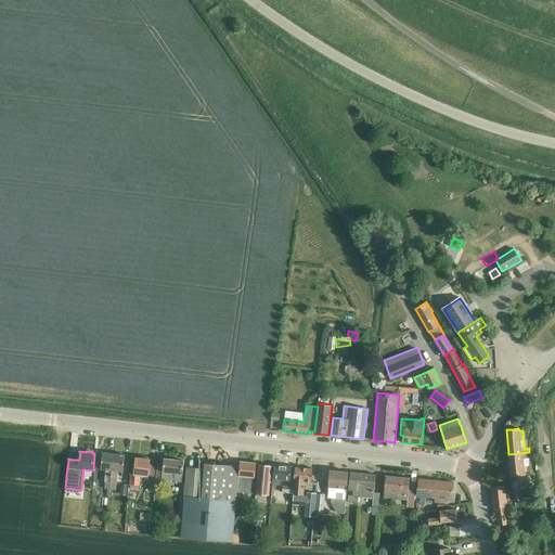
[(448,451),(447,457),(465,461),(467,454),(448,451)]
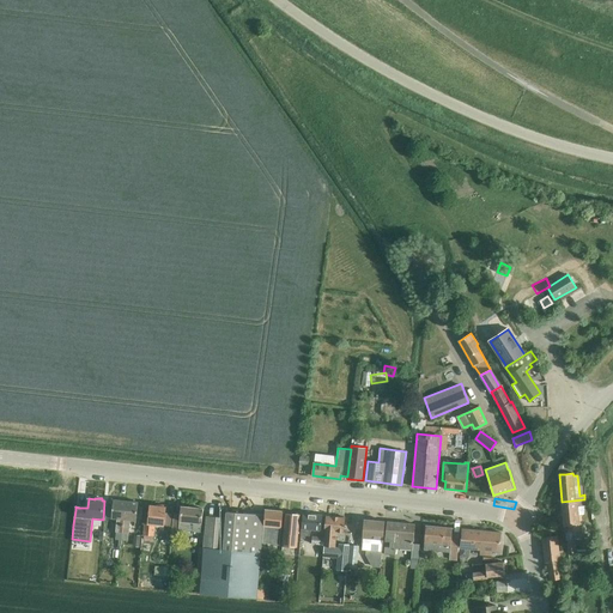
[(576,501),(562,502),(562,504),(564,526),(565,533),(565,540),(580,539),(578,532),(580,530),(578,514),(584,514),(586,504),(584,499),(576,501)]
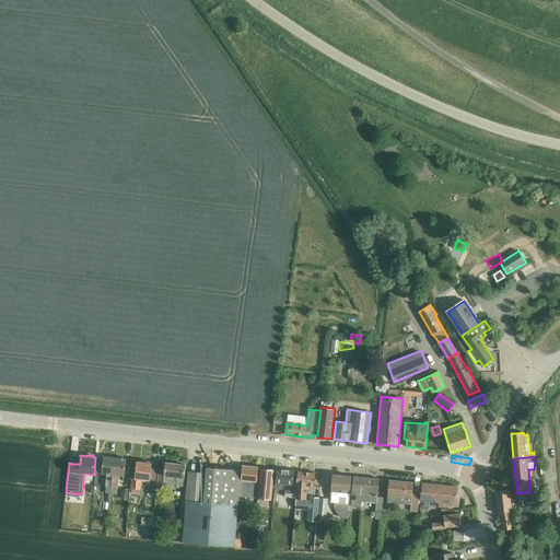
[(112,493),(115,457),(103,457),(102,474),(107,474),(106,486),(106,492),(112,493)]
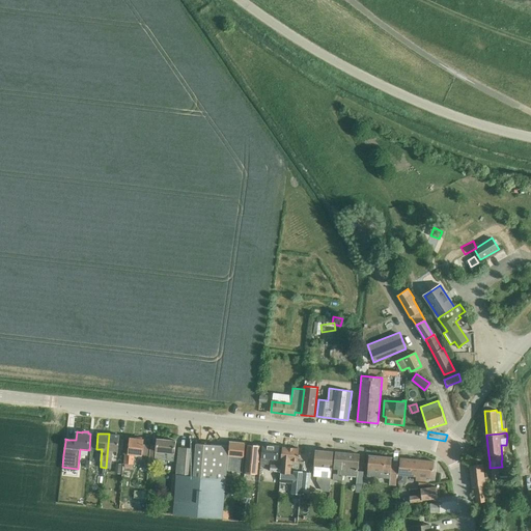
[(119,435),(109,434),(106,468),(111,468),(112,462),(112,450),(118,451),(118,448),(122,449),(123,438),(119,438),(119,435)]
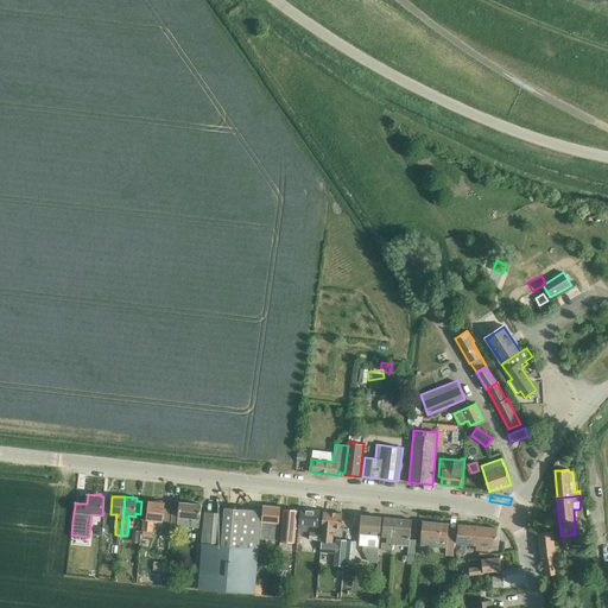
[(172,508),(164,508),(165,502),(163,502),(163,501),(156,500),(156,502),(149,501),(147,520),(144,519),(143,531),(153,532),(154,521),(170,523),(172,508)]
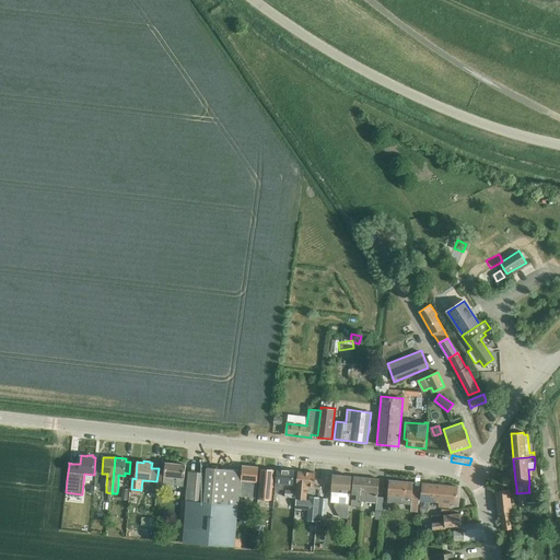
[(166,463),(164,475),(164,483),(183,486),(185,465),(166,463)]
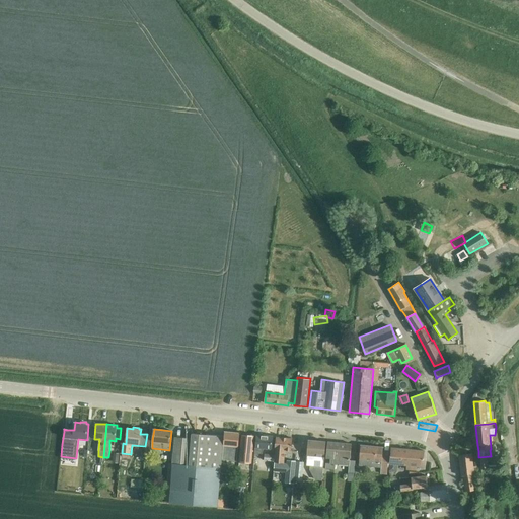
[(224,445),(224,449),(223,459),(237,461),(239,433),(225,432),(224,445)]
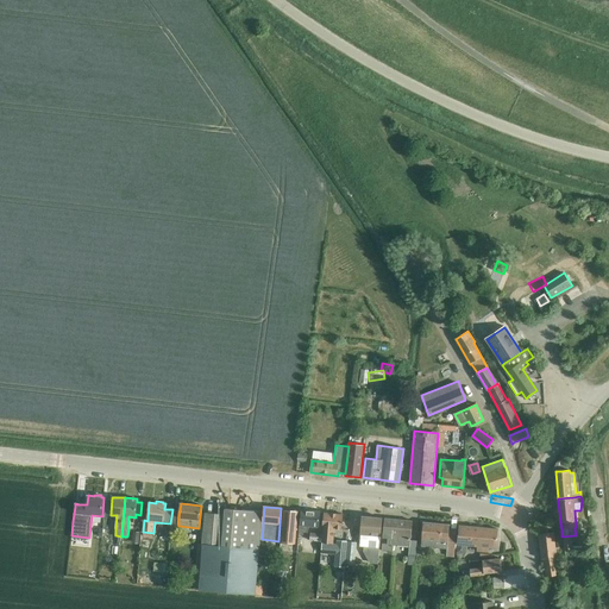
[(203,546),(202,563),(200,589),(200,590),(257,595),(257,585),(261,548),(259,548),(263,512),(226,508),(223,546),(203,545),(203,546)]
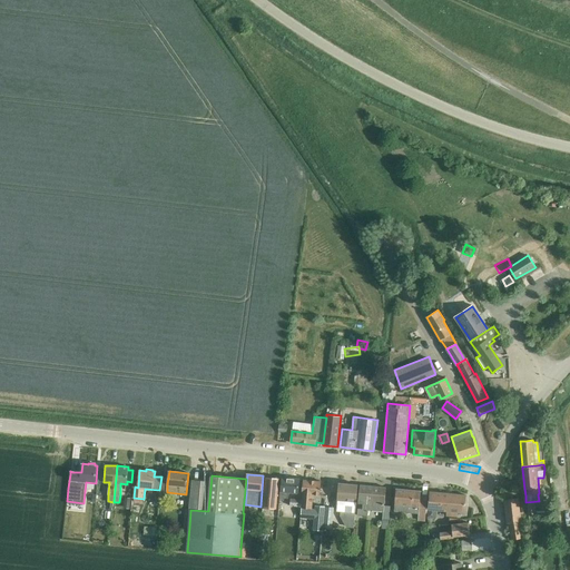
[(279,479),(266,478),(263,508),(276,509),(279,479)]
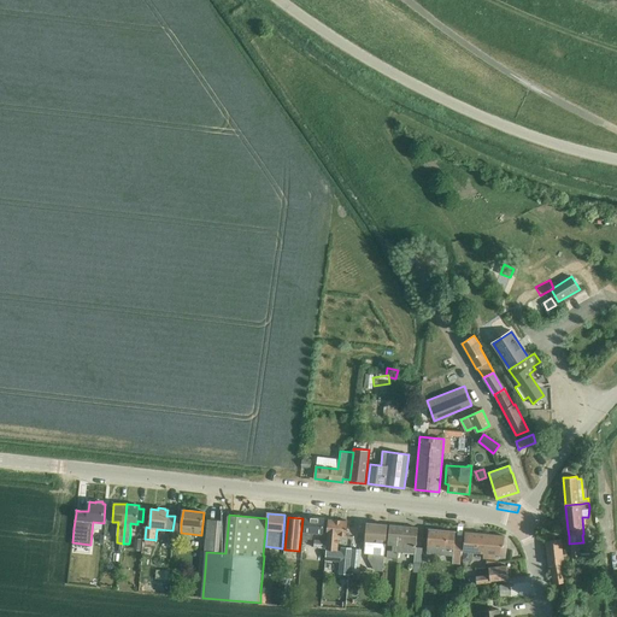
[(305,517),(303,542),(307,544),(307,540),(312,540),(313,533),(323,534),(324,519),(305,517)]
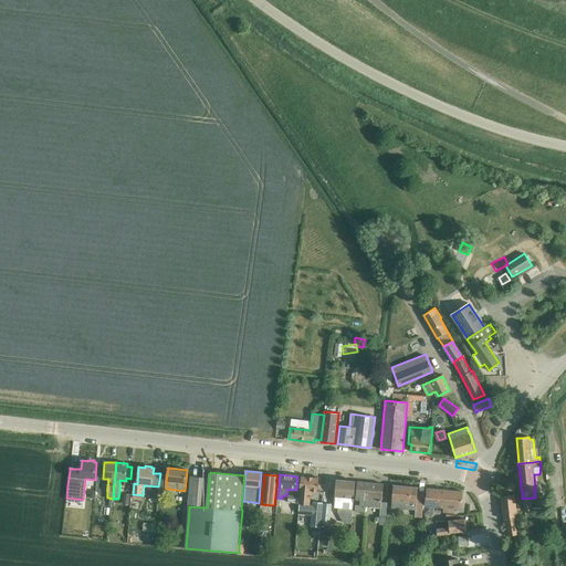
[(189,504),(207,506),(209,479),(191,477),(189,504)]
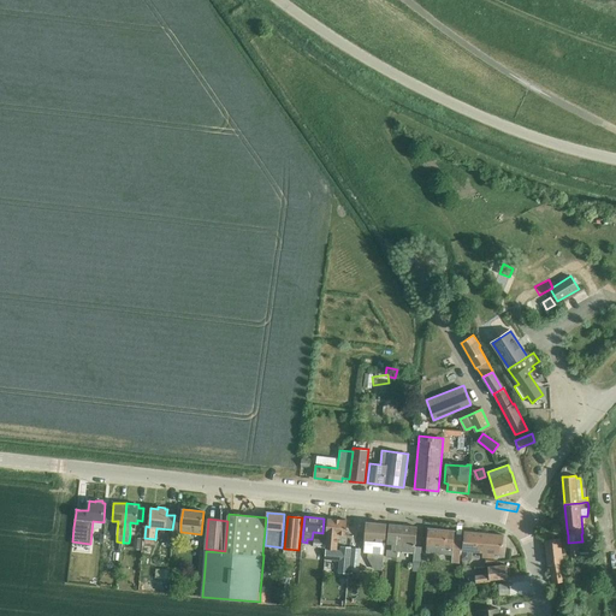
[(326,548),(325,560),(336,560),(337,551),(337,550),(337,549),(338,534),(347,535),(348,521),(329,519),(327,539),(326,548)]
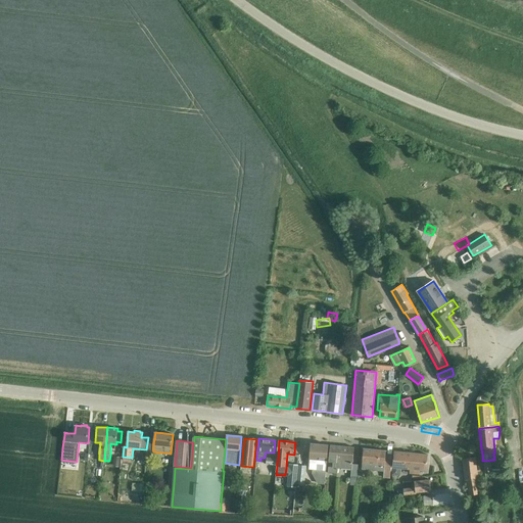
[(314,469),(326,470),(329,445),(312,443),(310,464),(315,464),(314,469)]
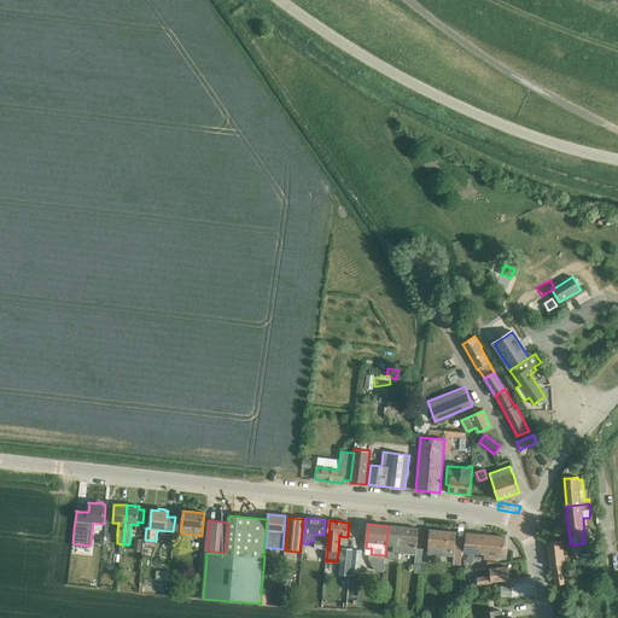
[(419,529),(390,526),(389,546),(394,546),(394,552),(389,552),(388,559),(398,560),(400,553),(415,554),(414,564),(414,572),(421,573),(423,549),(417,549),(417,544),(418,544),(419,529)]
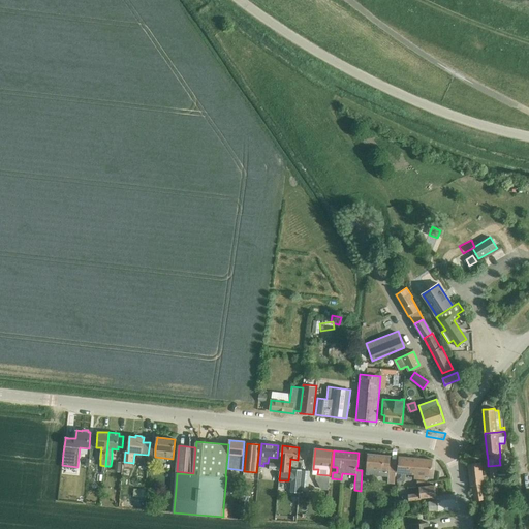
[(391,456),(368,454),(366,474),(371,475),(389,476),(389,483),(395,484),(397,463),(391,462),(391,456)]
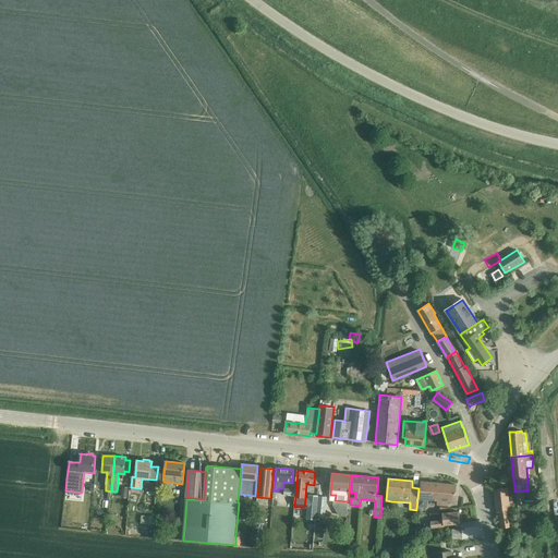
[(455,501),(457,485),(421,482),(420,498),(438,500),(437,505),(448,505),(448,501),(455,501)]
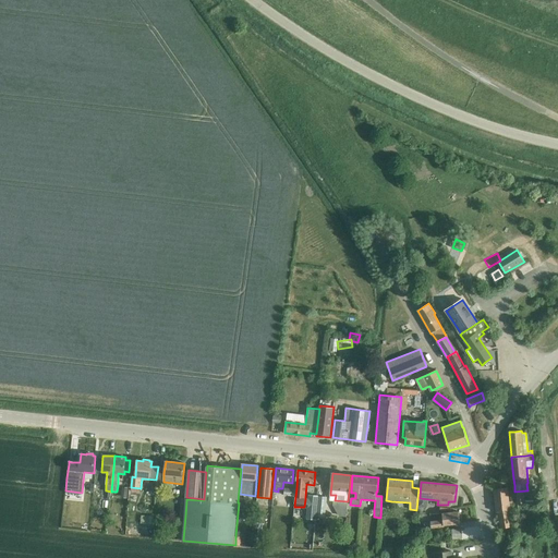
[(295,496),(296,488),(284,487),(283,495),(295,496)]
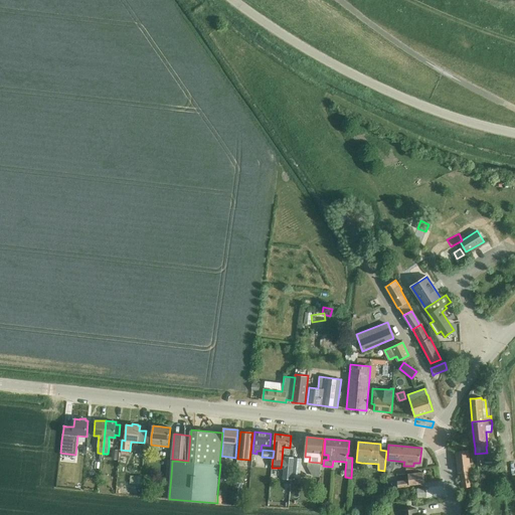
[(471,463),(469,450),(457,452),(460,473),(461,473),(464,488),(474,487),(472,472),(477,471),(475,462),(471,463)]
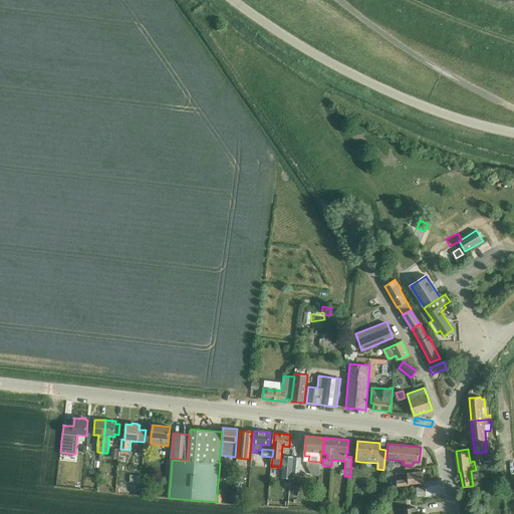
[(476,465),(483,464),(482,453),(475,454),(476,465)]
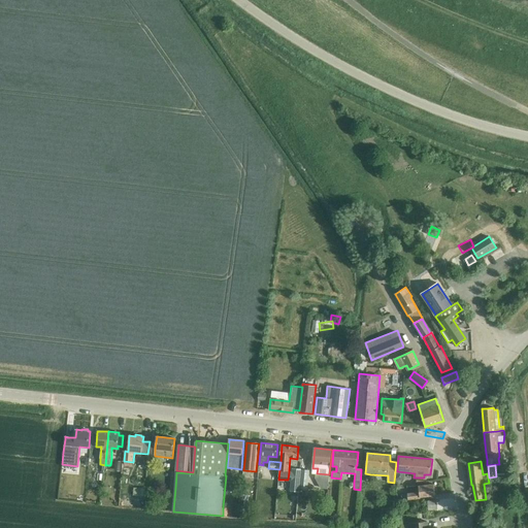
[(291,481),(290,491),(298,492),(300,469),(298,469),(292,468),(292,472),(291,481)]
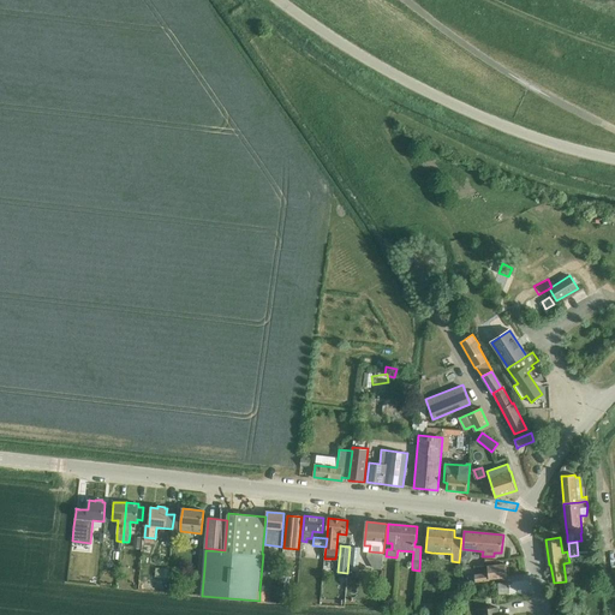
[(360,548),(351,547),(348,568),(358,569),(360,548)]
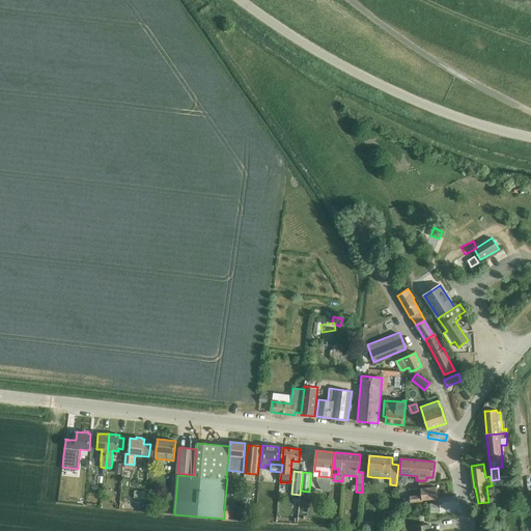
[(458,478),(449,479),(452,496),(460,495),(458,478)]
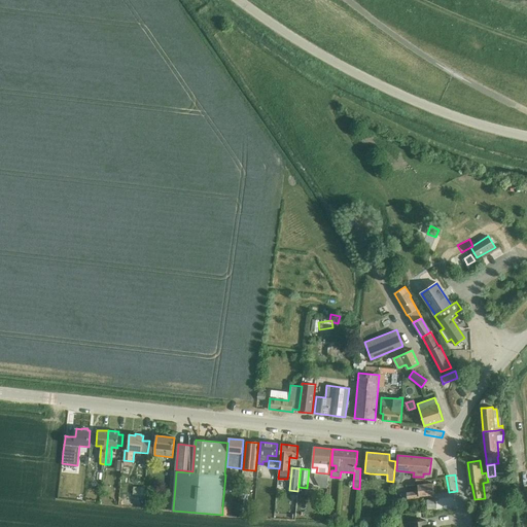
[(418,485),(407,486),(407,492),(408,498),(420,497),(420,496),(434,494),(433,483),(418,485)]
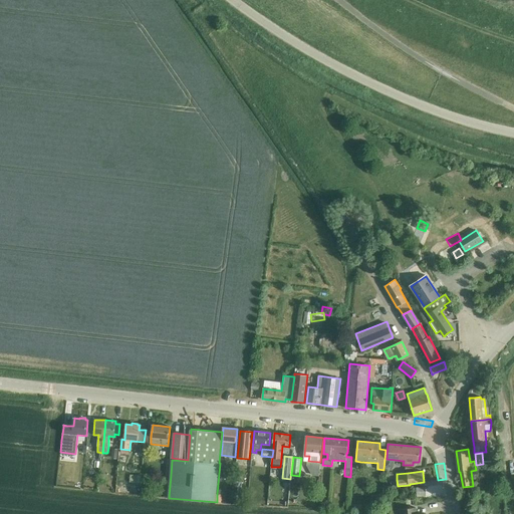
[(418,489),(419,496),(426,496),(425,488),(418,489)]
